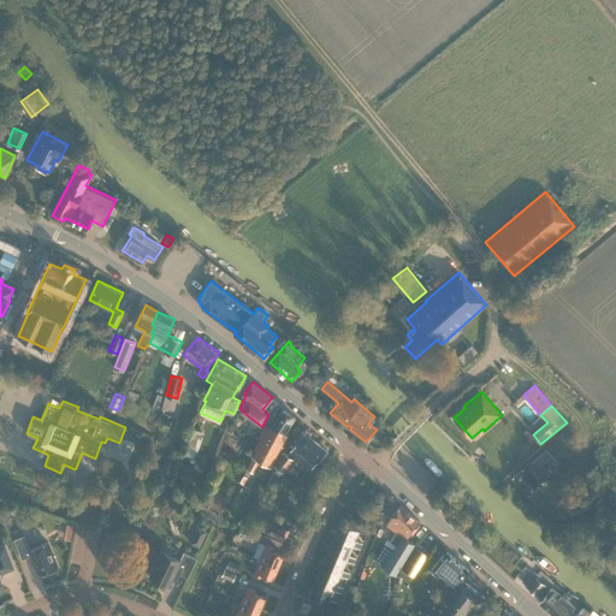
[(285,432),(296,416),(283,407),(271,427),(265,424),(252,456),(271,468),(283,445),(282,444),(288,434),(285,432)]
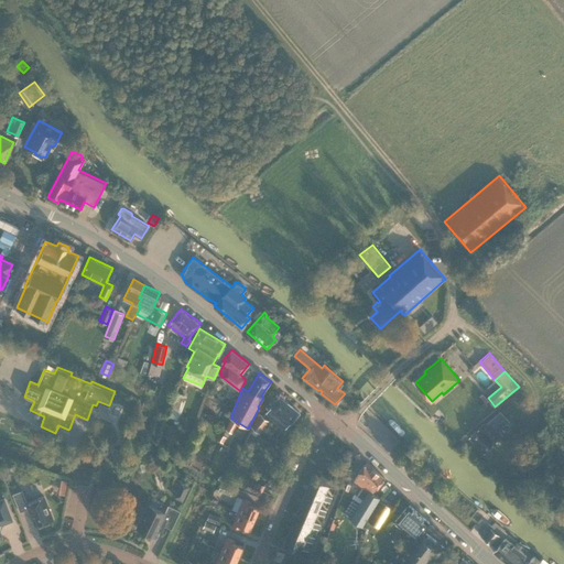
[(177,390),(170,415),(180,419),(187,393),(177,390)]
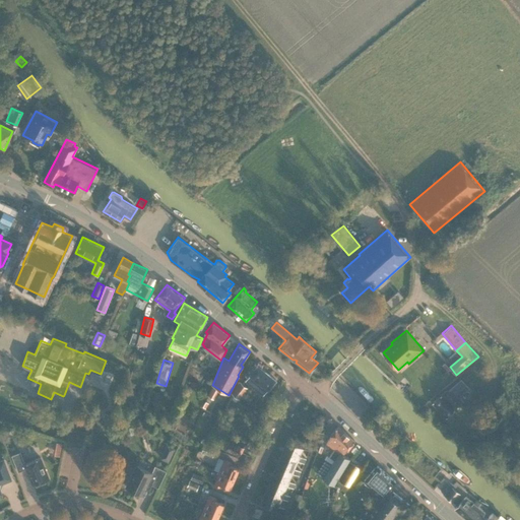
[(268,389),(276,379),(258,364),(250,374),(245,380),(263,394),(268,389)]
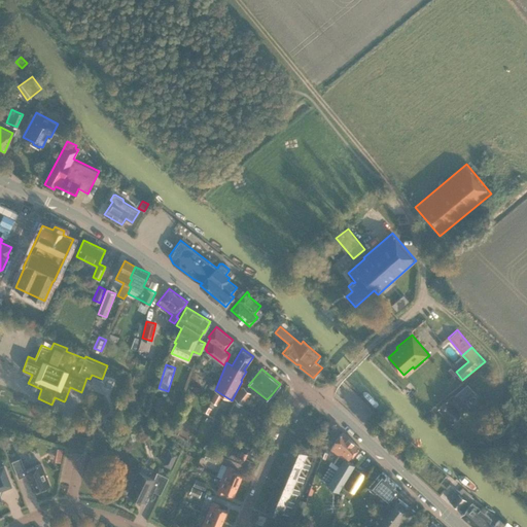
[(235,397),(242,403),(251,392),(243,386),(235,397)]
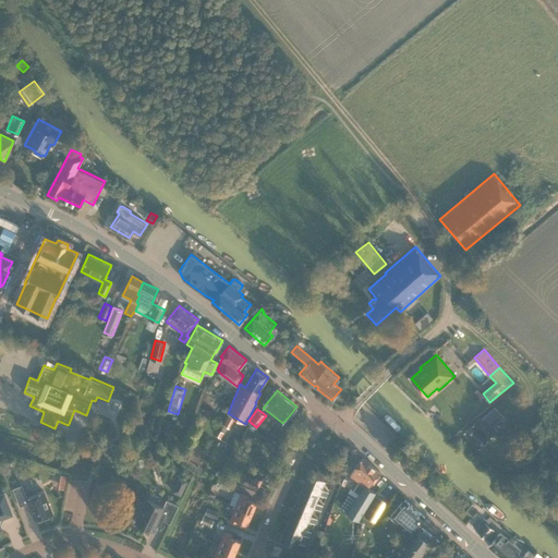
[(494,432),(496,429),(492,424),(498,419),(492,411),(482,420),(481,417),(476,422),(475,422),(464,432),(478,447),(487,438),(494,432)]
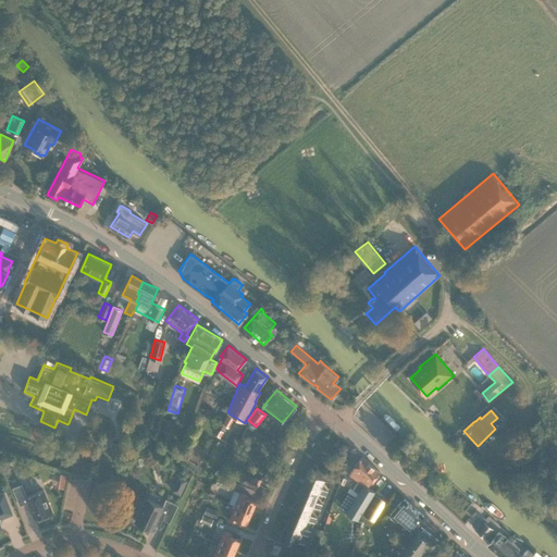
[(158,416),(149,413),(147,425),(156,426),(158,416)]
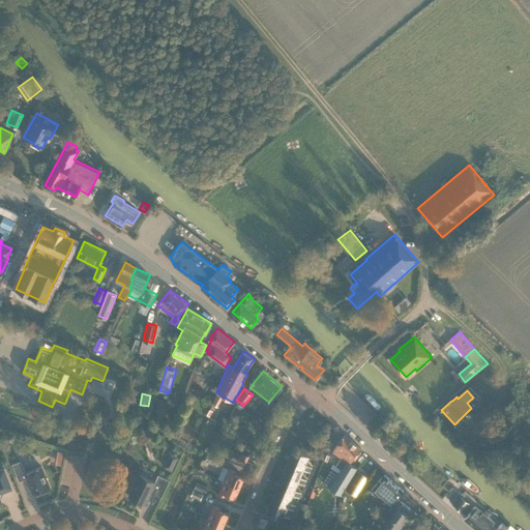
[(341,468),(329,487),(333,490),(341,494),(348,481),(357,467),(350,463),(352,460),(359,450),(361,448),(344,434),(336,443),(335,444),(332,450),(342,458),(335,465),(341,468)]
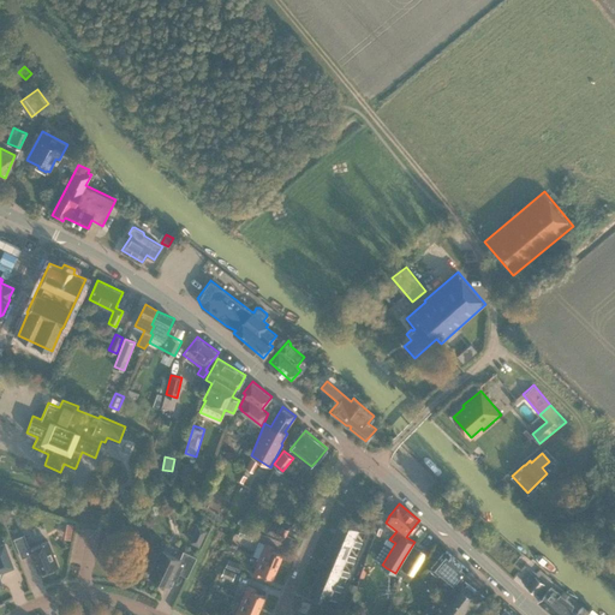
[(67,520),(65,537),(72,538),(75,521),(67,520)]
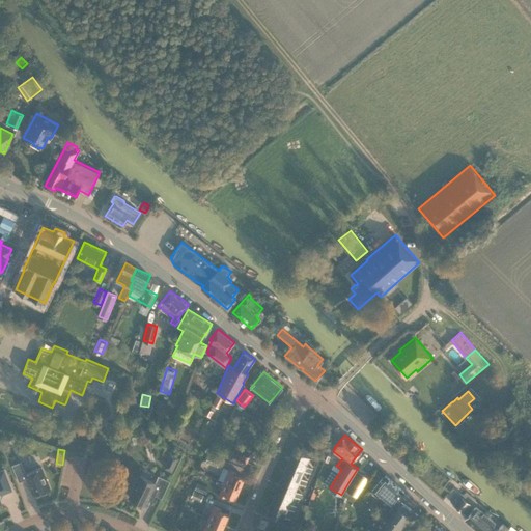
[(287,463),(310,472),(312,468),(307,465),(310,456),(294,449),(287,463)]
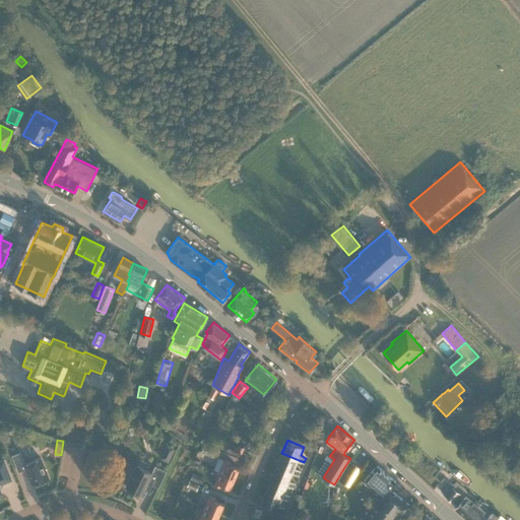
[(171,445),(167,452),(172,455),(175,448),(171,445)]
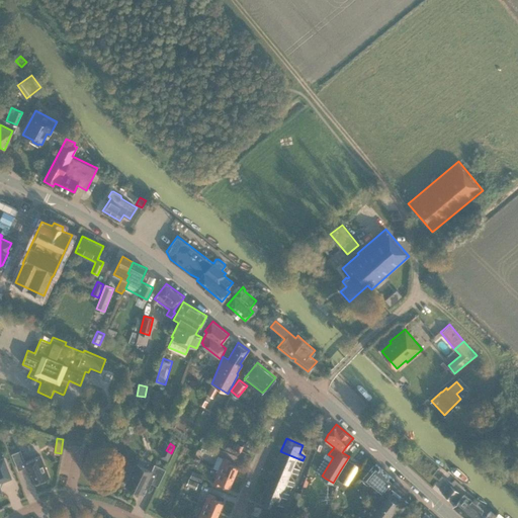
[(203,443),(200,449),(211,454),(214,447),(203,443)]
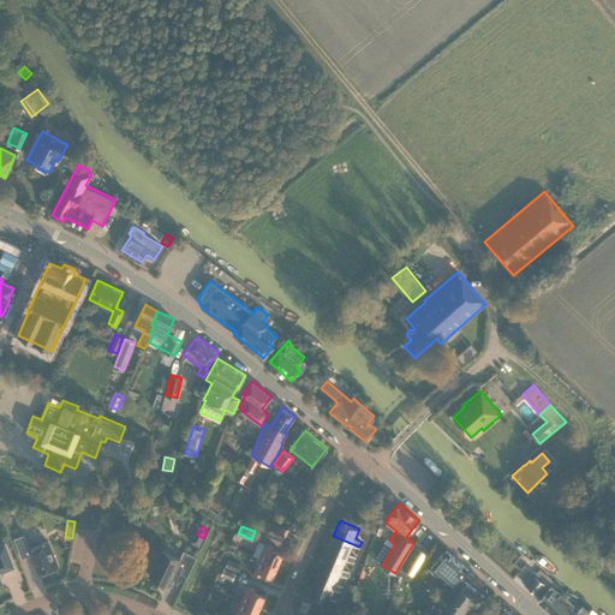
[(288,529),(281,526),(279,533),(286,536),(288,529)]
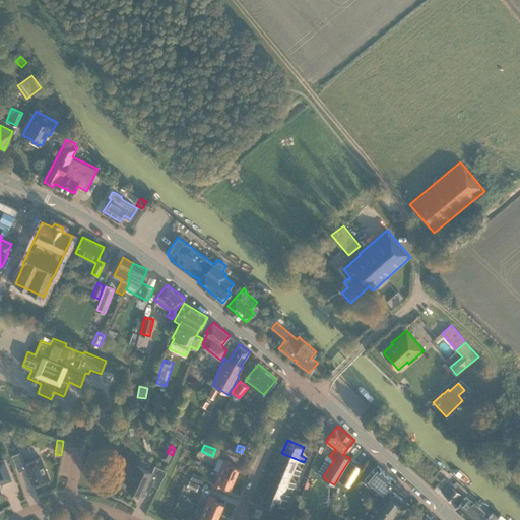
[(25,463),(20,451),(12,455),(18,471),(26,468),(33,484),(49,477),(41,457),(25,463)]
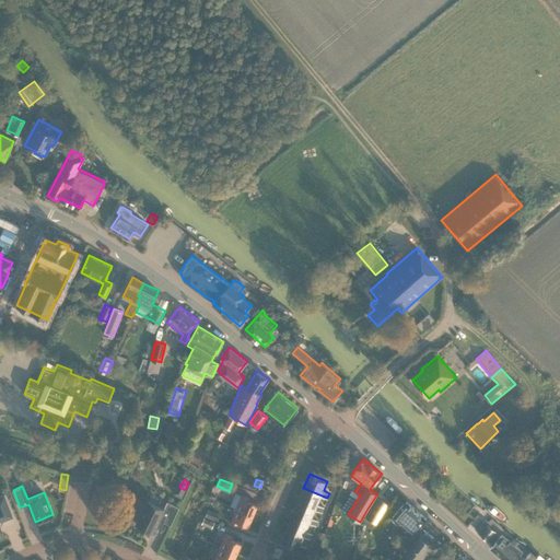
[(327,499),(327,498),(303,488),(298,501),(316,509),(322,511),(324,506),(318,503),(322,496),(327,499)]
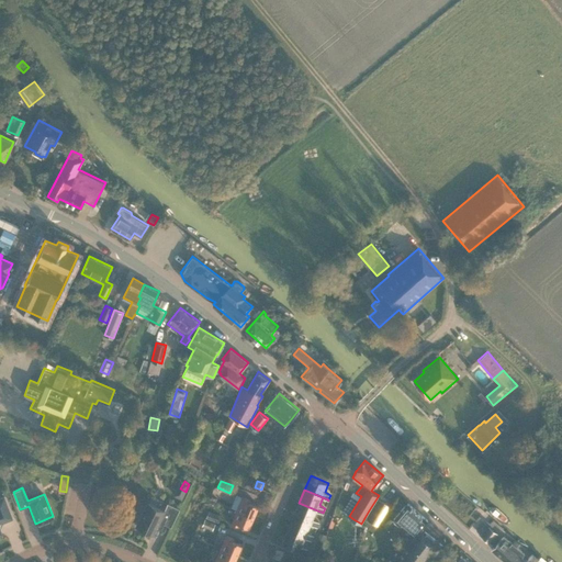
[(0,532),(1,532),(0,529),(0,524),(1,521),(1,520),(12,516),(4,495),(0,497),(0,532)]
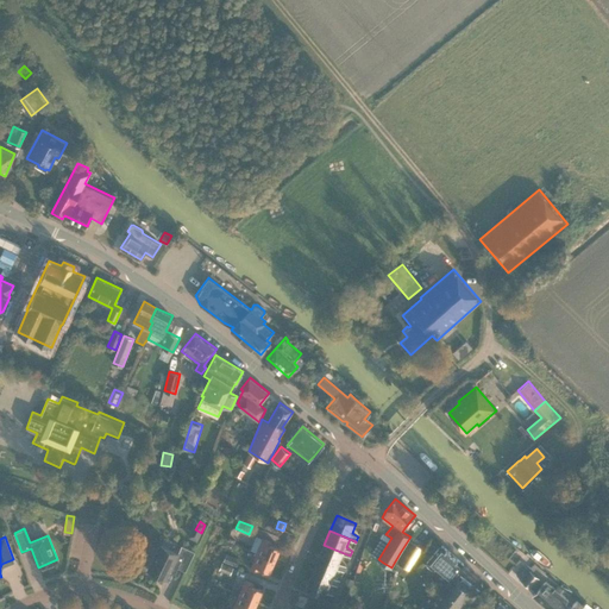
[(263,538),(257,551),(275,559),(280,547),(270,542),(271,541),(263,538)]
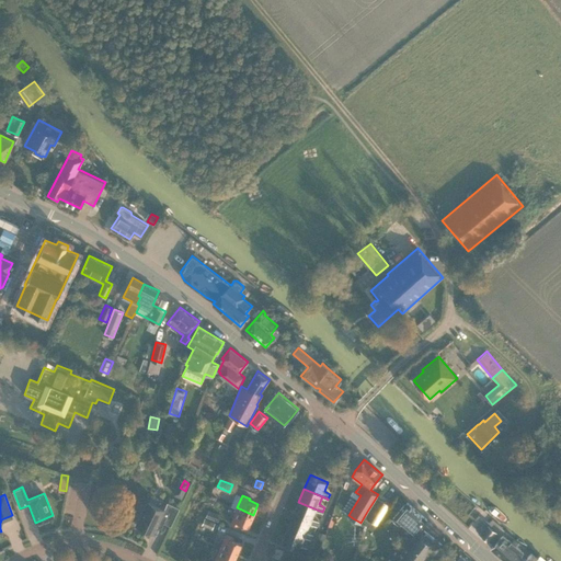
[(377,524),(389,504),(378,496),(366,517),(367,517),(365,523),(373,528),(376,524),(377,524)]
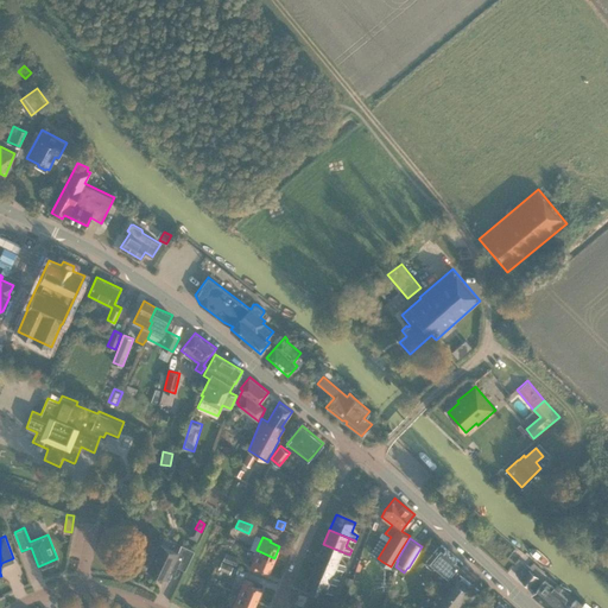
[(367,540),(363,551),(374,555),(378,544),(367,540)]
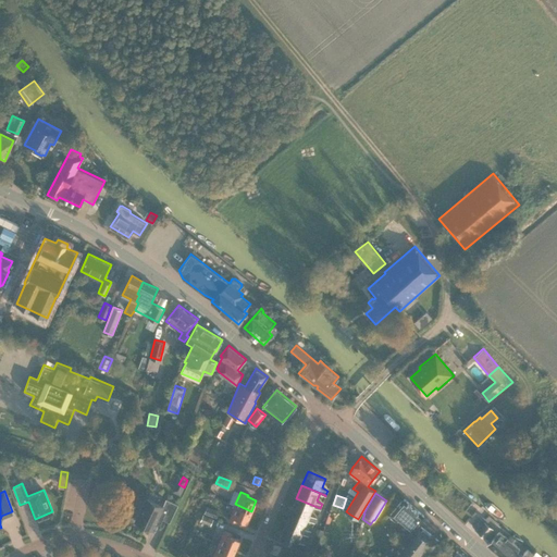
[(156,519),(159,519),(160,517),(170,521),(178,504),(166,498),(163,505),(147,497),(136,521),(151,529),(156,519)]
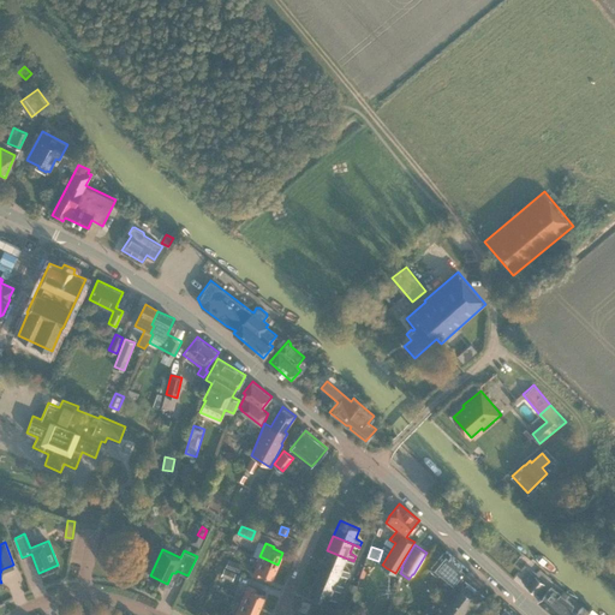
[(470,614),(484,596),(460,577),(469,568),(446,549),(430,568),(448,584),(423,614),(470,614)]
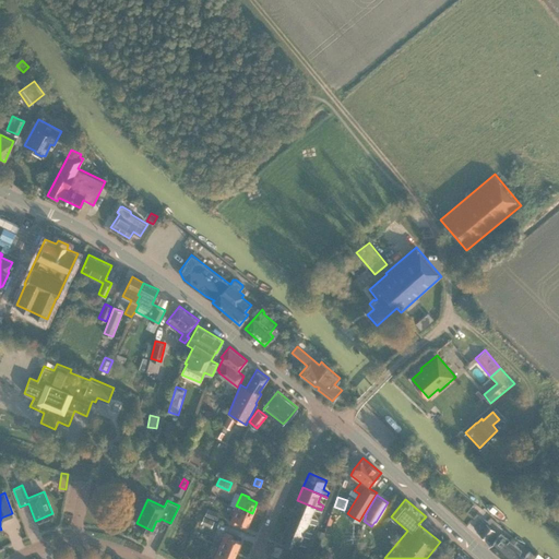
[(297,500),(292,513),(316,524),(318,519),(311,516),(316,508),(297,500)]
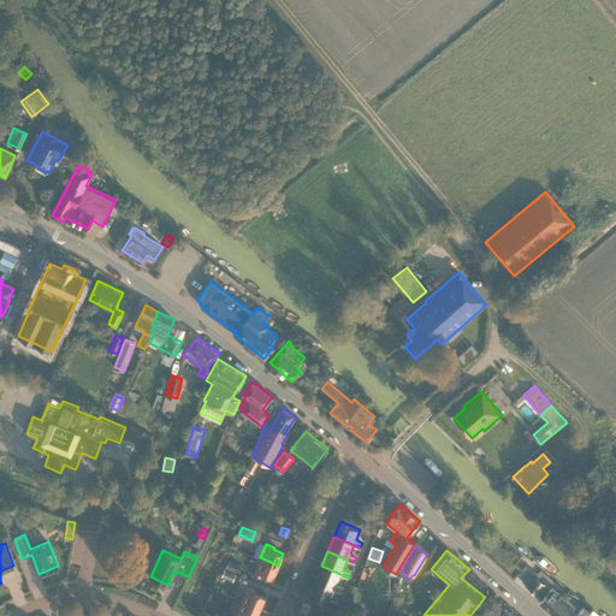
[(273,578),(278,566),(260,557),(254,572),(262,575),(264,574),(273,578)]
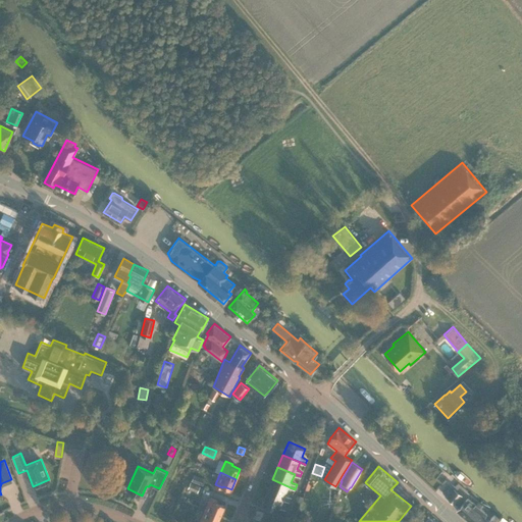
[(194,474),(192,480),(201,483),(203,478),(194,474)]
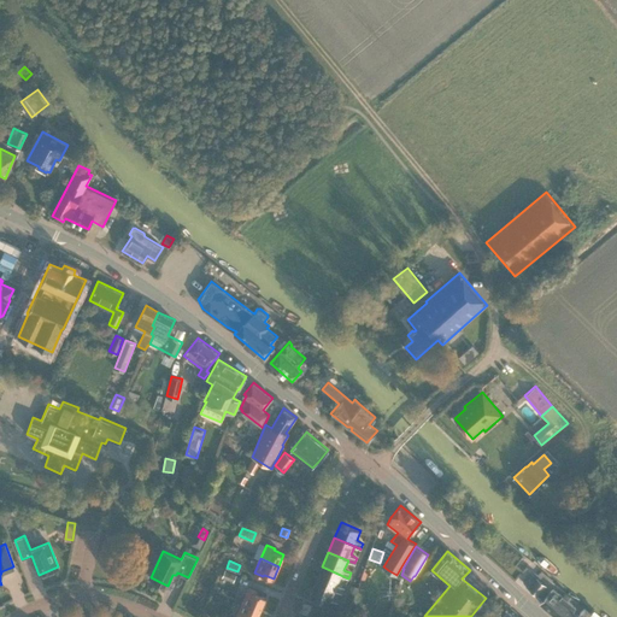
[(322,566),(316,581),(342,593),(345,587),(338,585),(341,576),(348,579),(322,566)]
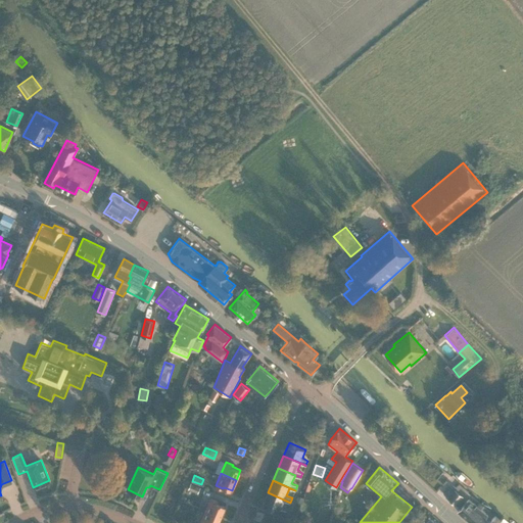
[(191,482),(188,488),(196,492),(199,485),(191,482)]
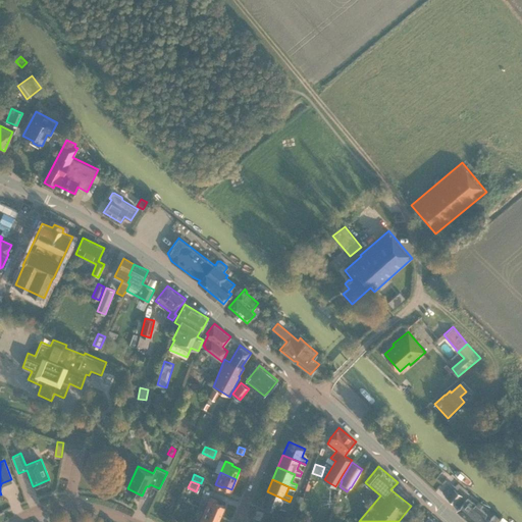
[(447,497),(455,504),(463,494),(450,483),(442,491),(448,496),(447,497)]
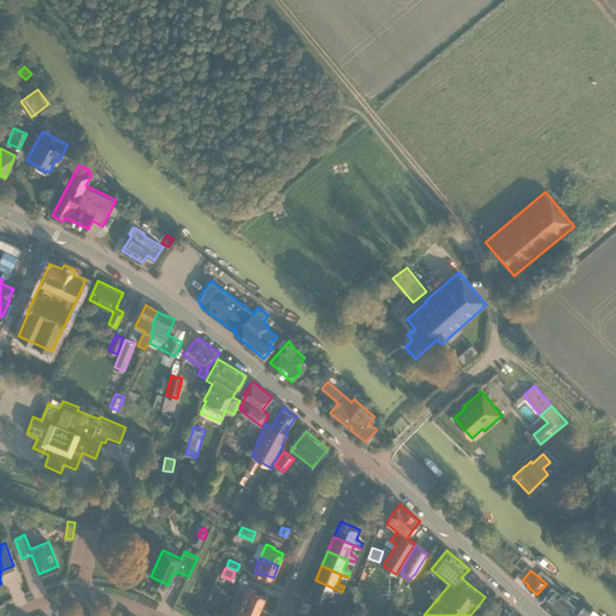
[(342,592),(315,580),(308,596),(335,606),(337,600),(331,598),(335,590),(342,592)]
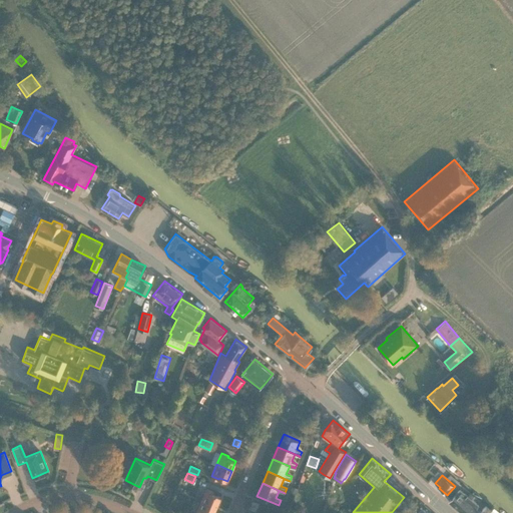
[(201,499),(216,506),(221,496),(213,492),(213,490),(206,487),(201,499)]
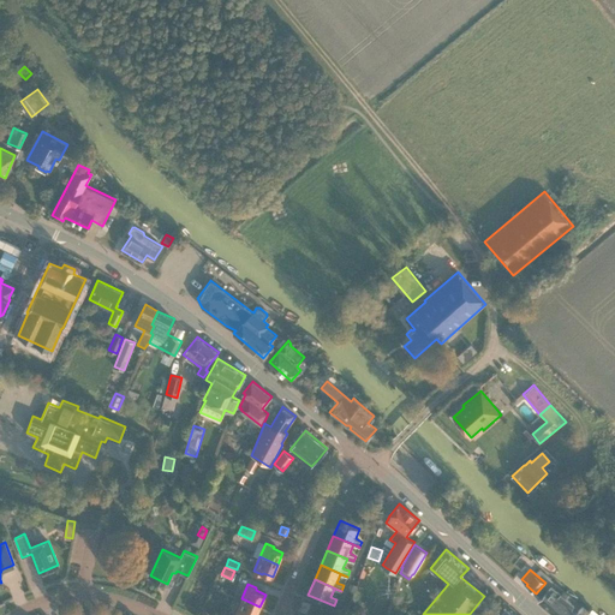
[(560,593),(556,590),(551,585),(538,601),(549,609),(559,597),(557,597),(560,593)]
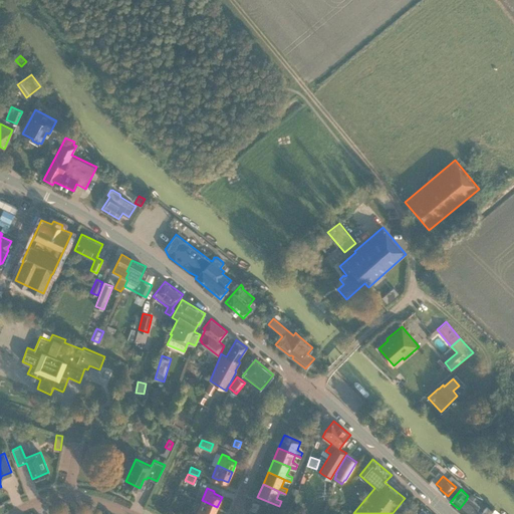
[(459,509),(464,513),(472,513),(477,508),(479,505),(473,499),(468,496),(466,499),(467,499),(459,509)]
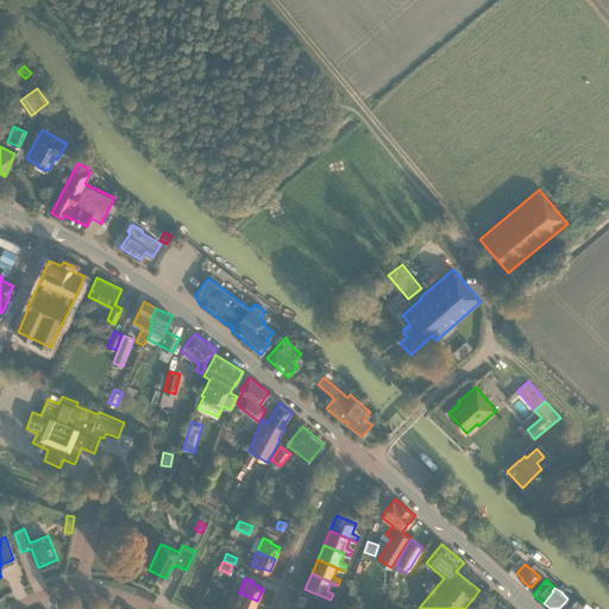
[(244,608),(253,608),(257,601),(239,592),(233,607),(237,608),(242,608),(243,608),(244,608)]
